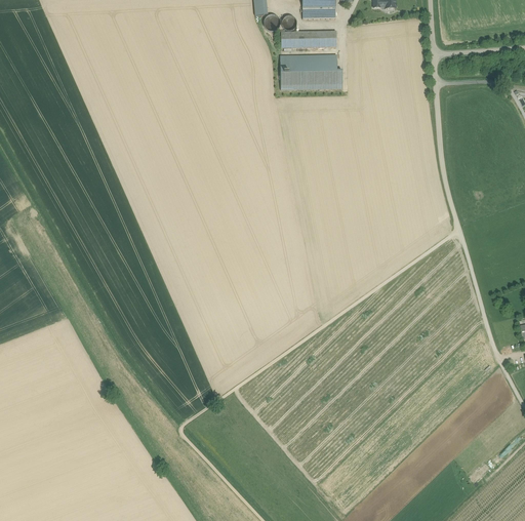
[(253,0),(255,13),(268,12),(267,0),(253,0)]
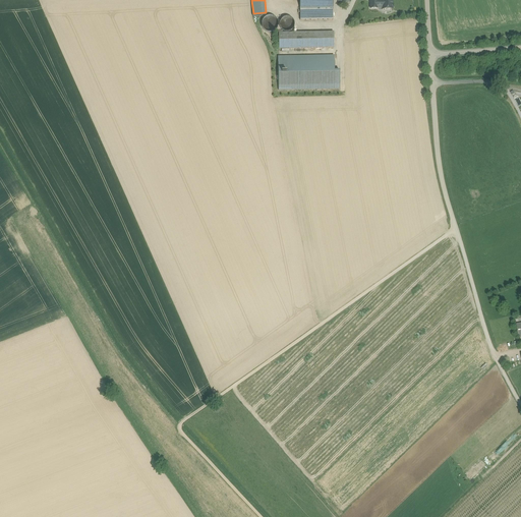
[(333,4),(300,5),(300,16),(334,15),(333,4)]
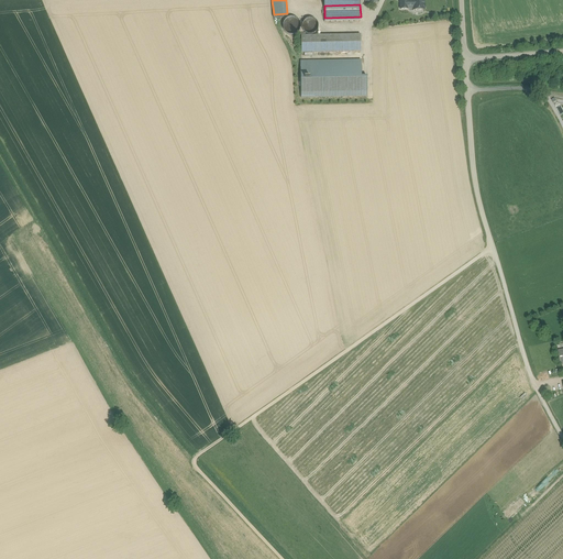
[(294,23),(294,21),(297,21),(297,17),(293,17),(293,13),(285,13),(285,20),(289,20),(289,23),(294,23)]
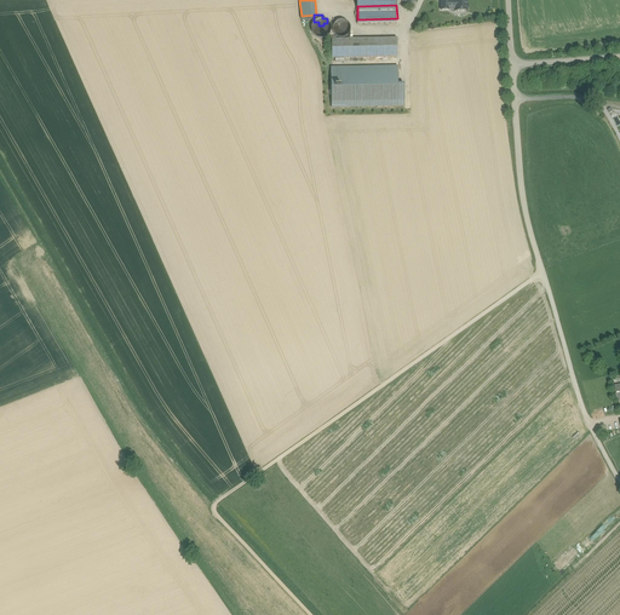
[(348,16),(334,16),(336,33),(349,32),(348,16)]
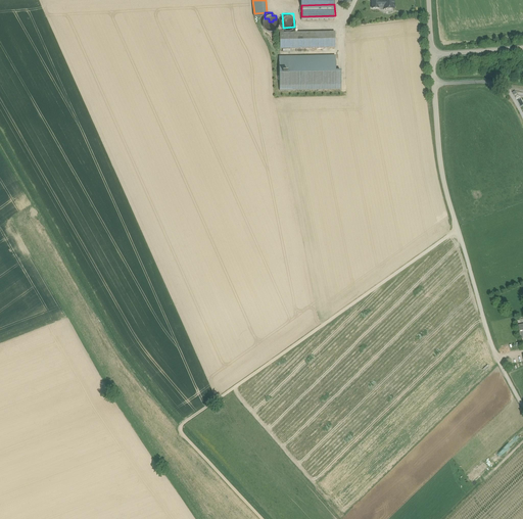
[(335,29),(280,30),(280,45),(335,44),(335,29)]
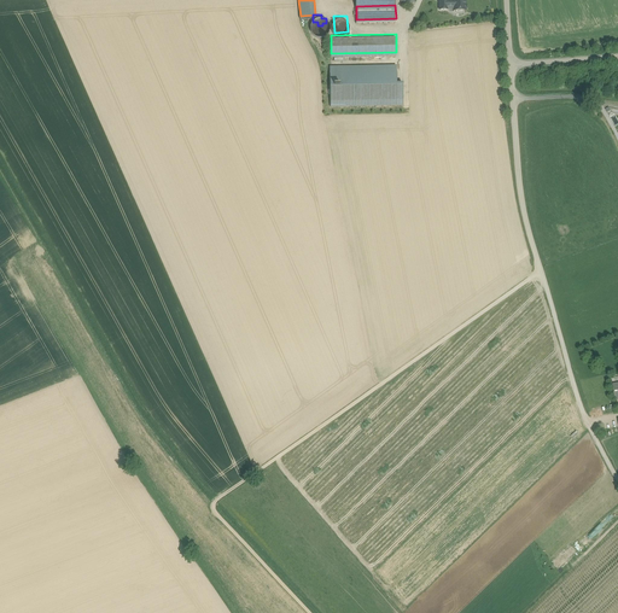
[(396,62),(330,63),(331,103),(403,101),(403,80),(396,80),(396,62)]
